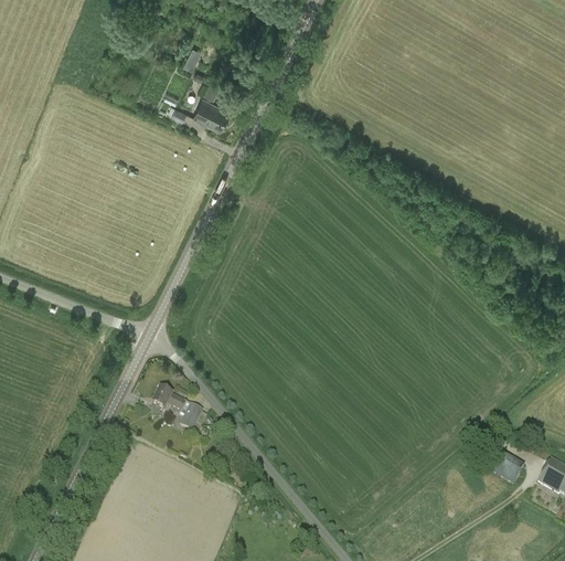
[(192,67),(192,66),(201,49),(192,44),(183,63),(192,67)]
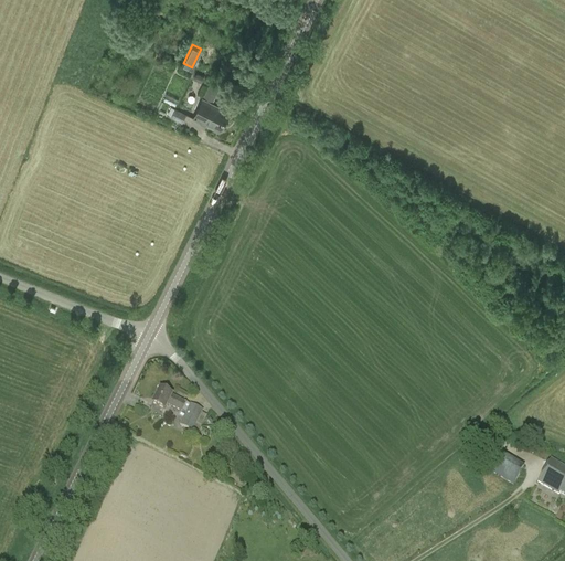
[(230,107),(213,98),(220,85),(210,80),(209,82),(203,80),(198,91),(203,93),(193,114),(220,127),(230,107)]
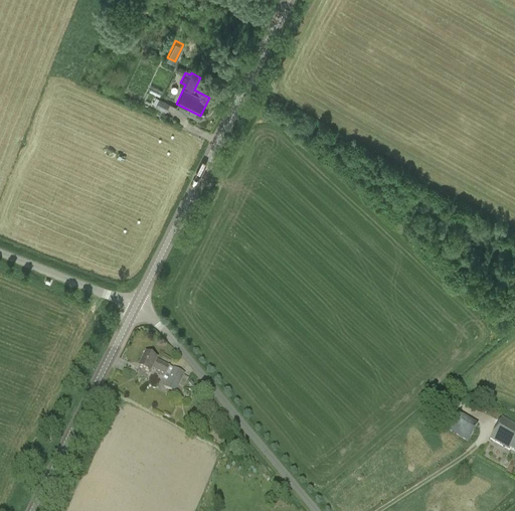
[(152,101),(166,108),(170,101),(156,94),(152,101)]
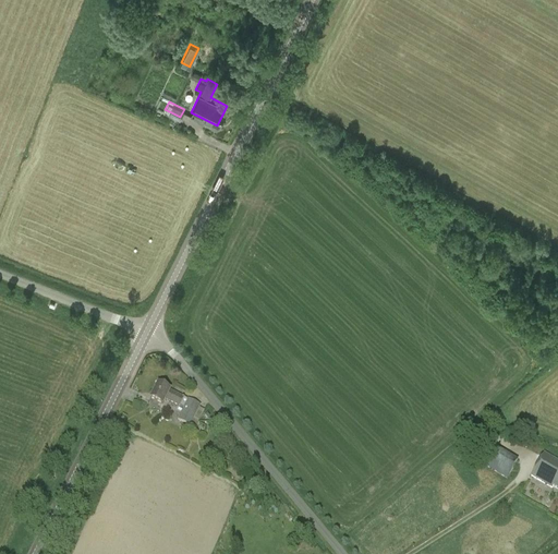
[(162,401),(165,396),(177,402),(174,407),(180,410),(178,416),(190,422),(199,400),(187,395),(170,386),(158,380),(149,395),(162,401)]
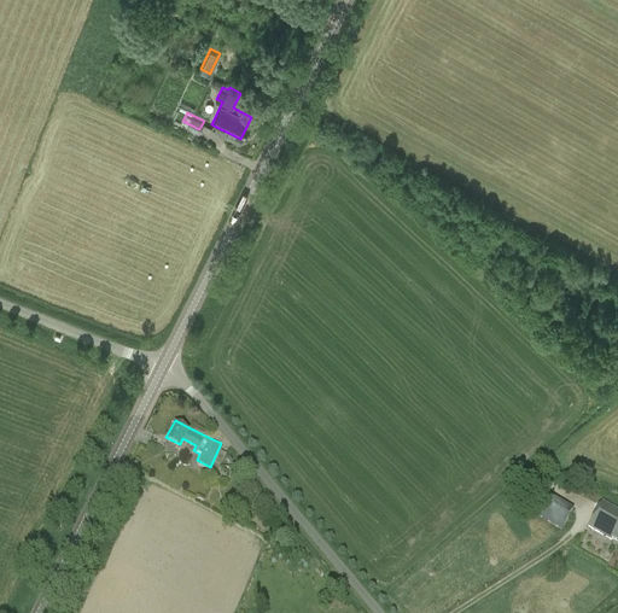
[(573,506),(548,491),(536,512),(561,527),(573,506)]
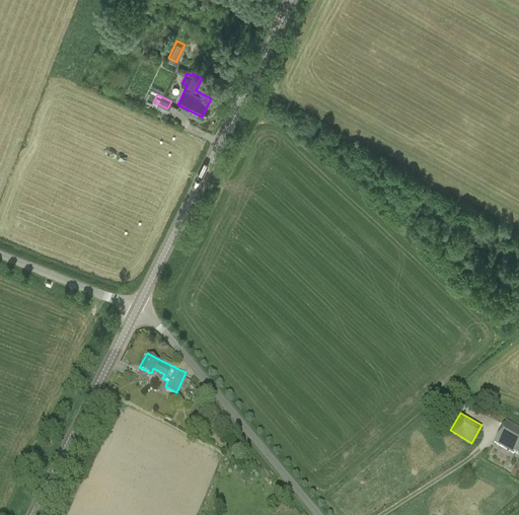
[(518,451),(518,426),(506,419),(494,439),(513,450),(514,449),(518,451)]
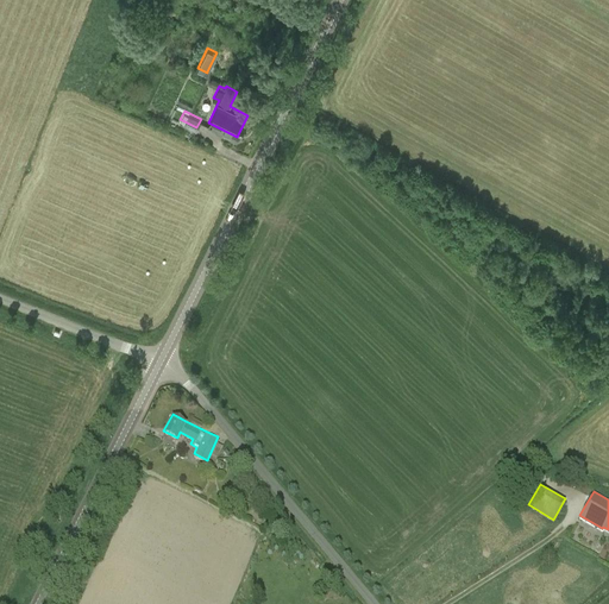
All buildings are outlined.
